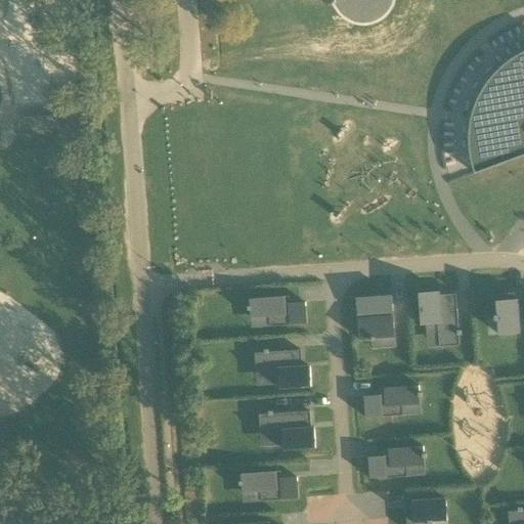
[(335,0),(336,1),(331,5),(343,18),(353,24),(364,26),(376,23),(385,16),(392,8),(394,0),(335,0)]
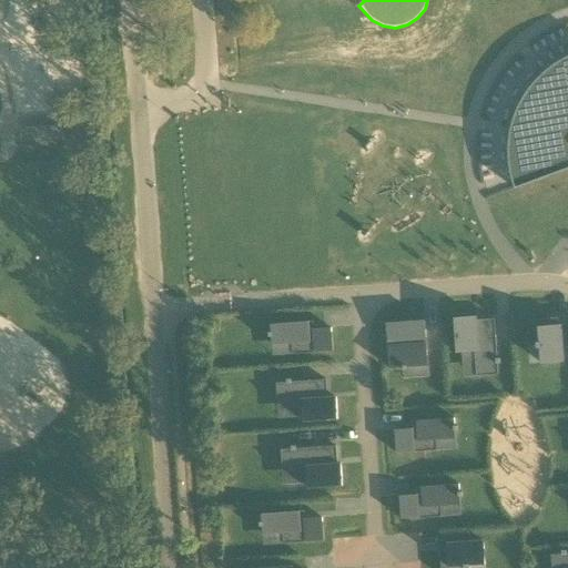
[(567,52),(560,57),(548,64),(540,72),(533,80),(528,87),(526,91),(523,95),(520,100),(518,105),(516,110),(514,115),(511,121),(510,127),(509,132),(509,138),(508,143),(508,149),(509,154),(510,160),(511,165),(513,171),(514,185),(515,190),(533,183),(567,170),(567,52)]
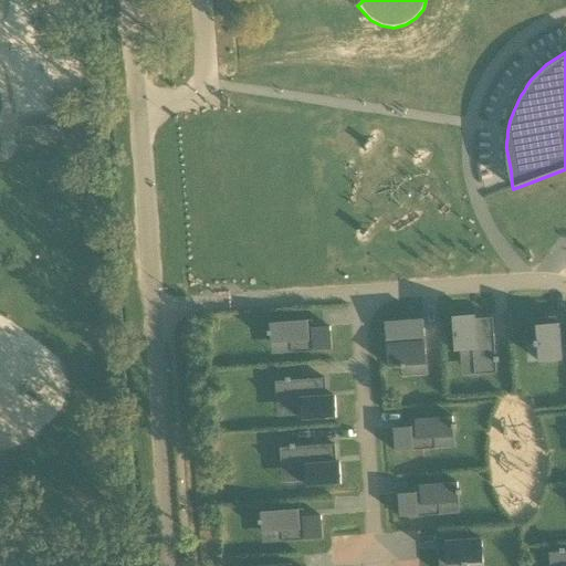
[(472,350),(474,375),(495,374),(494,363),(498,363),(498,358),(494,358),(492,318),(473,320),(473,316),(451,317),(454,352),(472,350)]
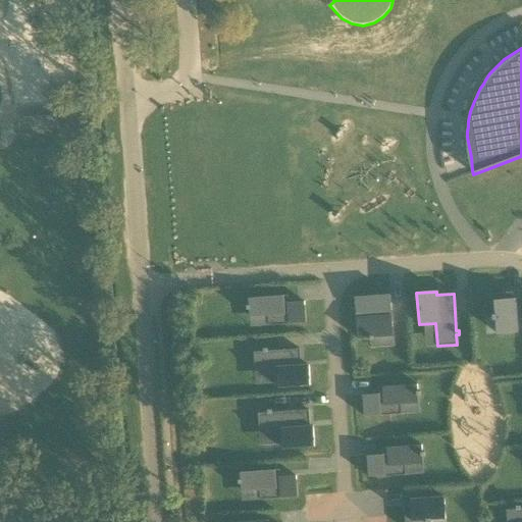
[(496,320),(497,334),(518,332),(515,299),(513,300),(512,293),(484,295),(485,303),(494,302),(496,315),(492,315),(492,320),(496,320)]
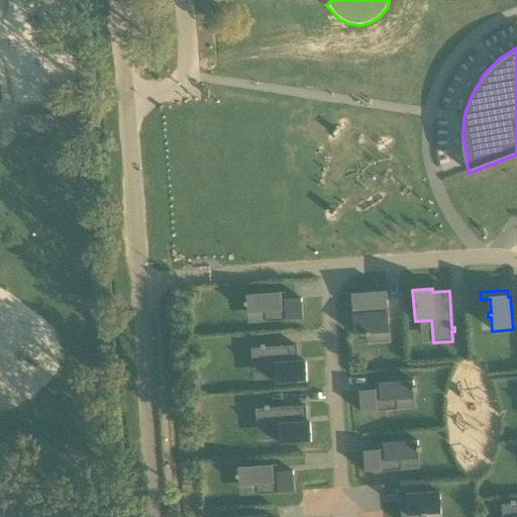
[(350,294),(353,335),(366,334),(366,336),(370,336),(369,334),(388,332),(386,292),(350,294)]
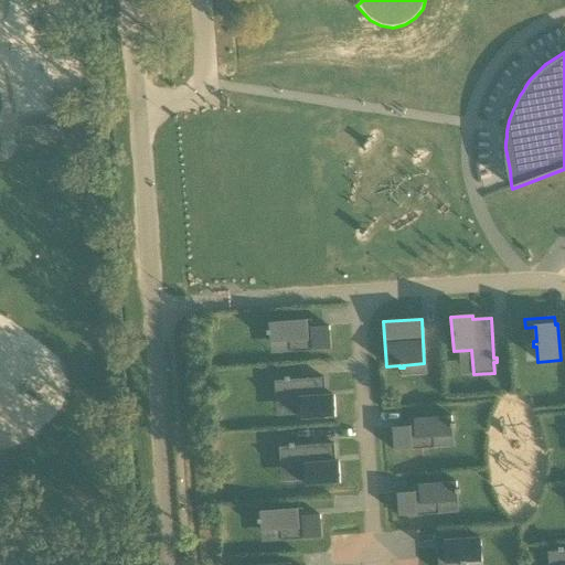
[(290,342),(291,352),(331,350),(329,327),(307,329),(306,321),(268,323),(269,331),(267,331),(267,336),(269,336),(270,343),(290,342)]
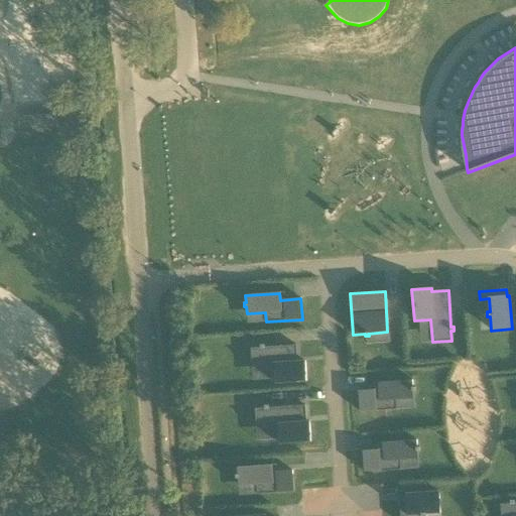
[(252,368),(274,367),(275,383),(306,381),(305,361),(297,362),(296,346),(264,348),(264,345),(259,345),(259,348),(250,349),(252,368)]
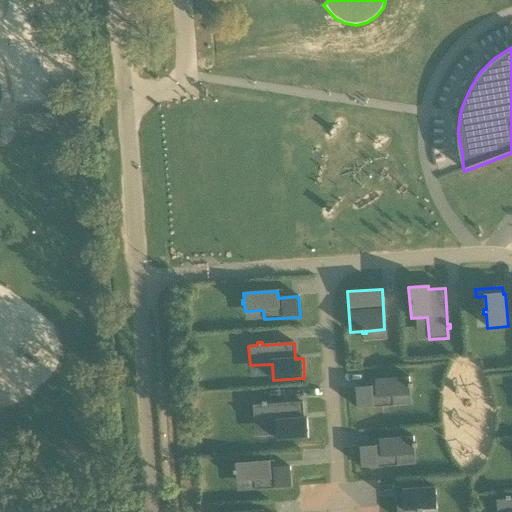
[(376,387),(355,388),(357,409),(392,406),(392,397),(410,395),(410,388),(412,388),(412,384),(409,384),(409,377),(375,380),(376,387)]
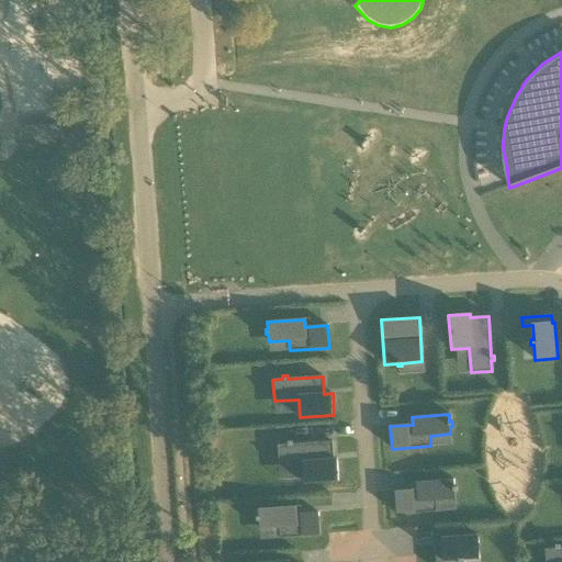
[(333,460),(332,441),(293,445),(292,441),(288,441),(288,445),(278,446),(279,467),(303,465),(304,483),(338,481),(337,460),(333,460)]
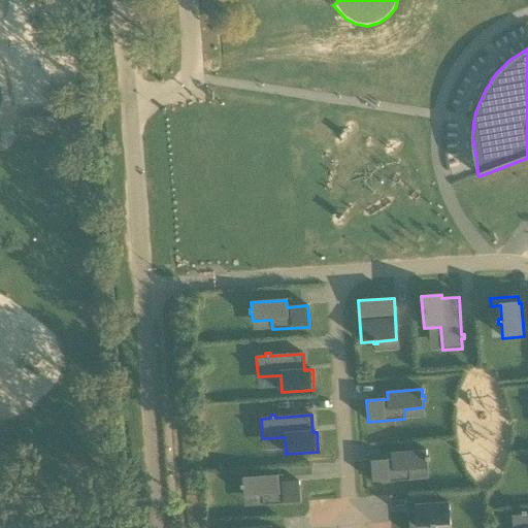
[(426,451),(392,453),(392,460),(371,462),(372,483),(409,481),(408,470),(427,469),(427,462),(429,462),(429,458),(427,458),(426,451)]
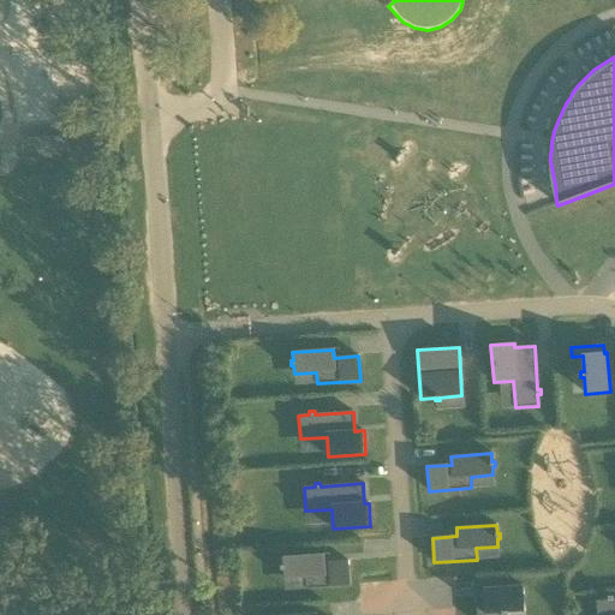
[(323,560),(347,559),(347,547),(323,549),(323,560)]
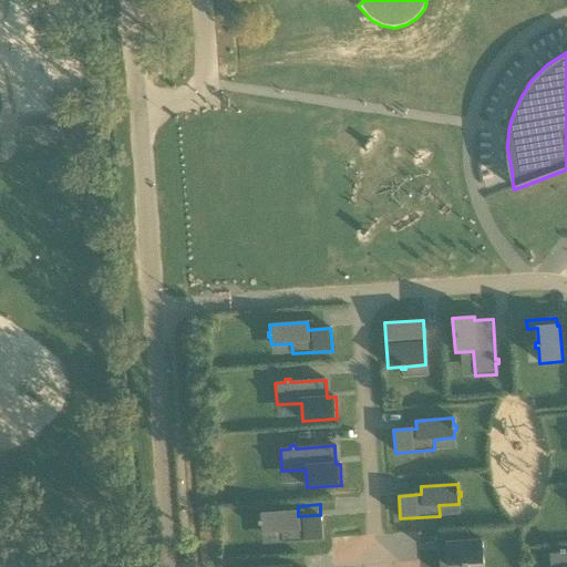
[(261,526),(263,534),(282,533),(284,544),(322,540),(321,517),(298,519),(298,512),(260,515),(261,523),(258,523),(259,527),(261,526)]
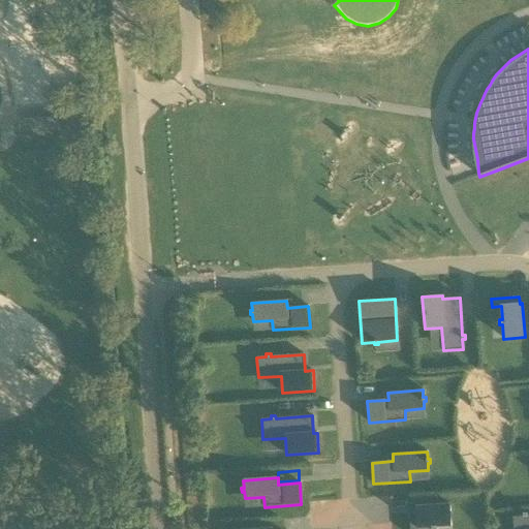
[(416,509),(409,509),(410,528),(417,528),(418,528),(432,527),(431,528),(437,528),(437,527),(452,526),(449,504),(416,506),(416,509)]
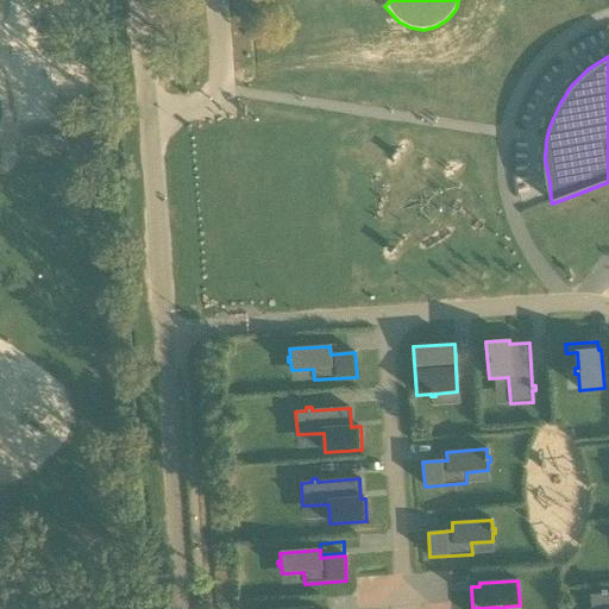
[(602,595),(590,595),(590,608),(608,608),(608,594),(607,594),(607,591),(602,591),(602,595)]
